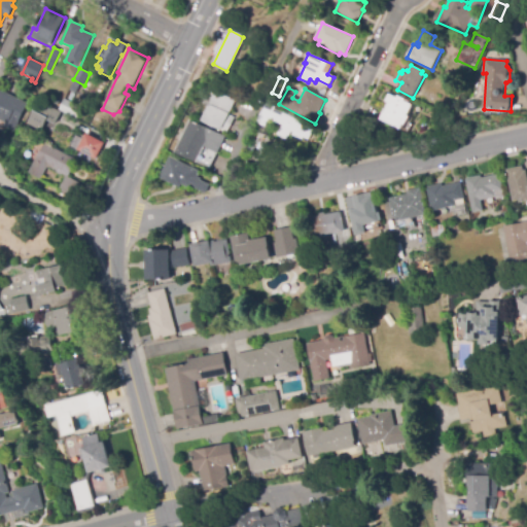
[(13,132),(7,129),(11,119),(0,113),(0,90),(28,104),(13,132)]
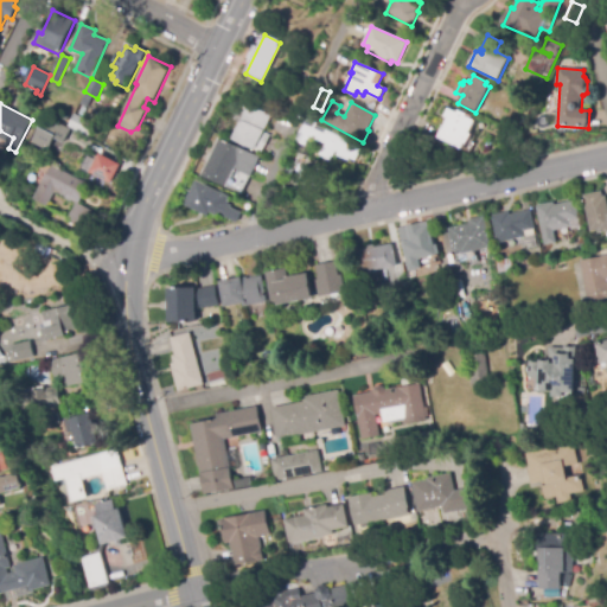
[(256,149),(235,140),(243,121),(249,106),(273,116),(266,132),(264,132),(256,149)]
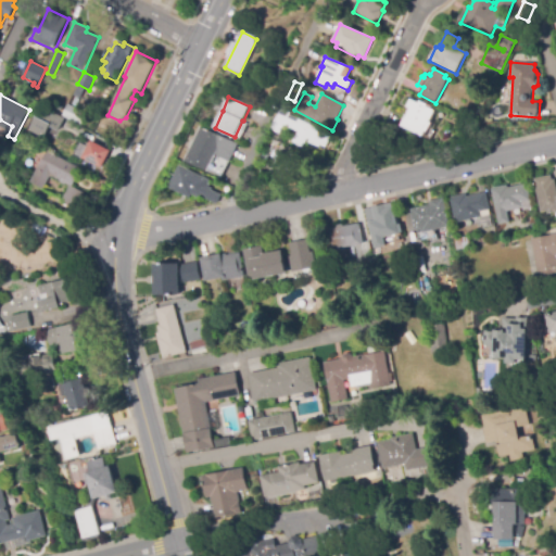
[(424,136),(403,125),(412,109),(407,106),(412,100),(419,104),(420,102),(427,105),(426,108),(434,112),(429,123),(431,124),(428,131),(426,130),(424,136)]
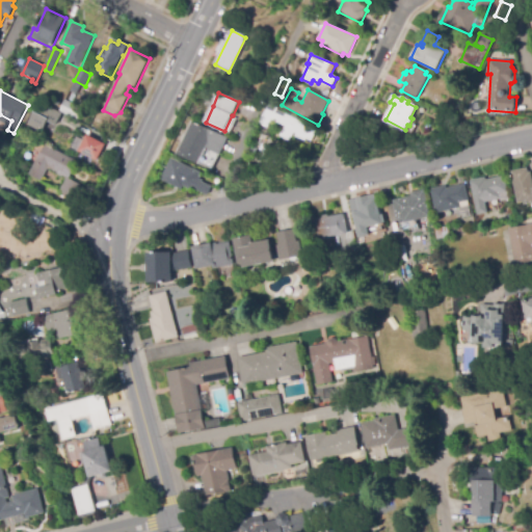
[(79,121),(60,111),(65,100),(78,105),(76,109),(83,112),(79,121)]
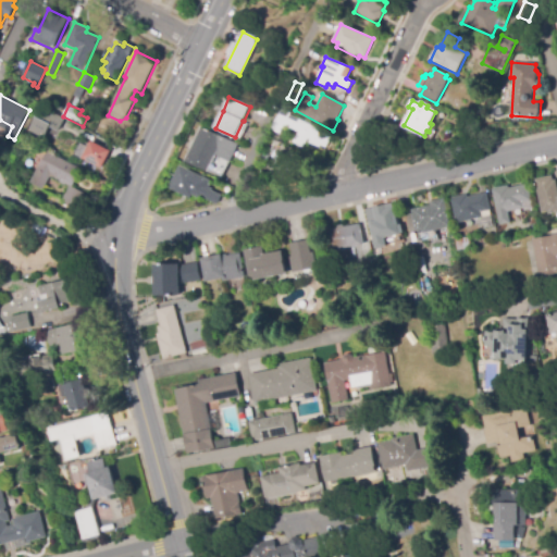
[(39,108),(64,120),(57,134),(48,131),(42,141),(27,134),(39,108)]
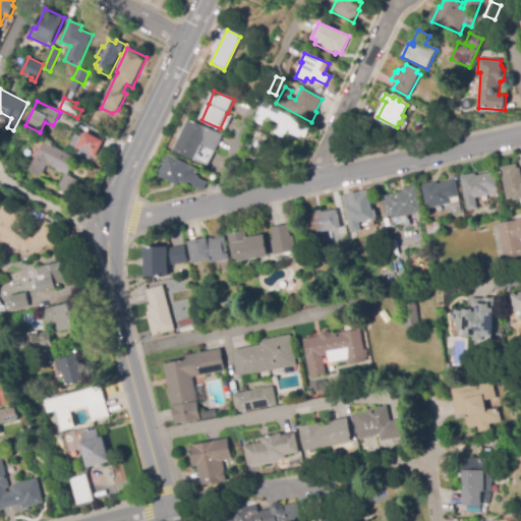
[(298,139),(288,134),(289,131),(287,129),(283,138),(275,133),(279,124),(266,117),(263,123),(255,119),(265,102),(276,108),(275,110),(309,128),(304,138),(300,135),(298,139)]
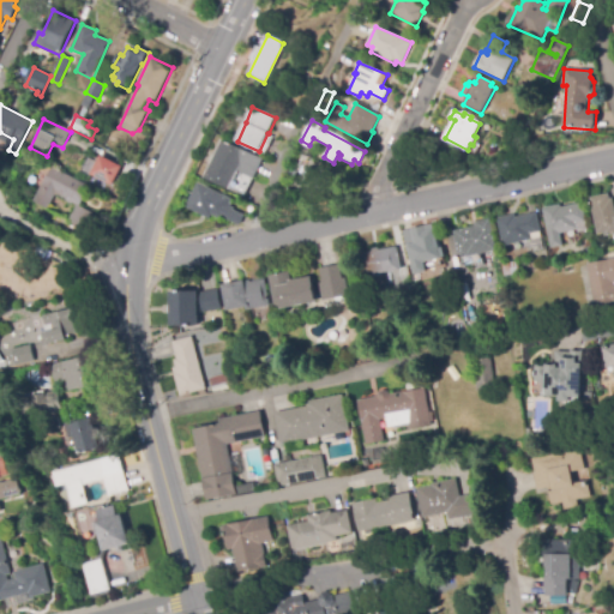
[(230,190),(206,178),(223,140),(263,158),(253,179),(239,172),(230,190)]
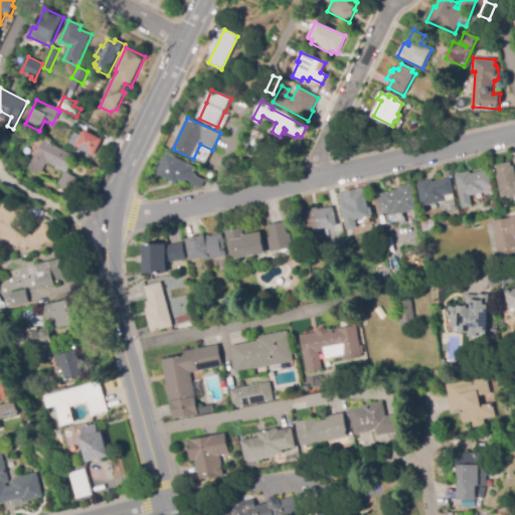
[(410,132),(408,125),(414,123),(416,130),(410,132)]
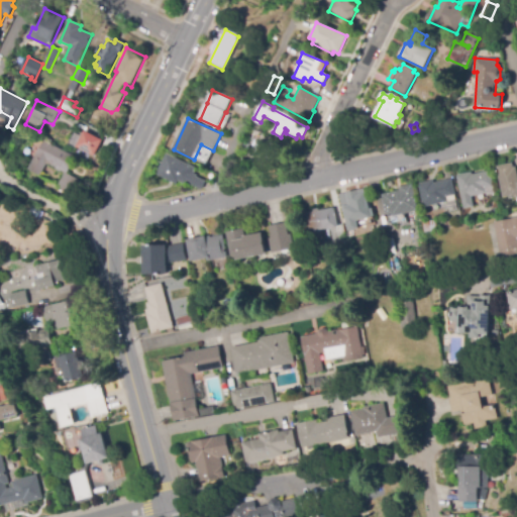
[(95,157),(77,147),(85,131),(103,140),(95,157)]
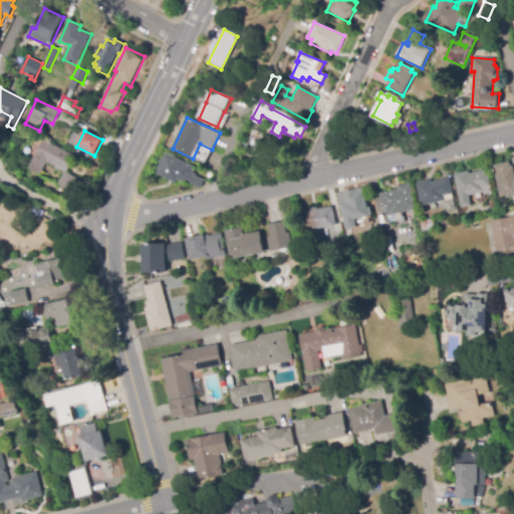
[(74,195),(57,185),(63,173),(47,164),(40,176),(27,169),(39,148),(40,149),(45,140),(75,157),(66,173),(81,181),(74,195)]
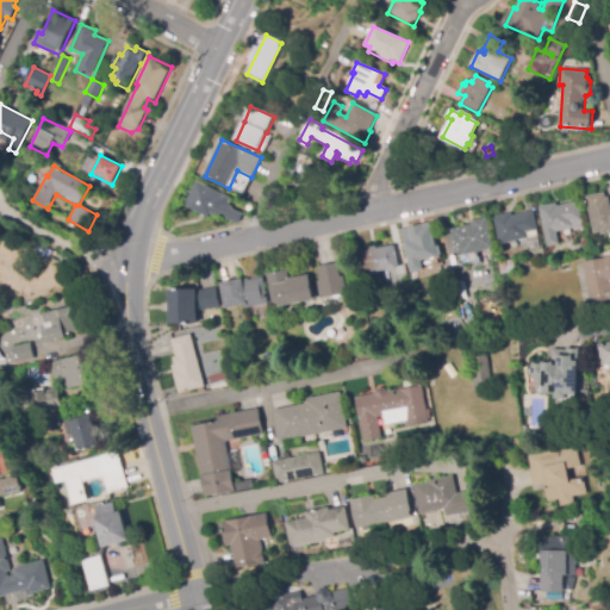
[(237,224),(224,217),(223,219),(211,215),(210,217),(186,206),(198,182),(230,198),(229,201),(230,203),(229,205),(232,206),(232,209),(242,213),(237,224)]
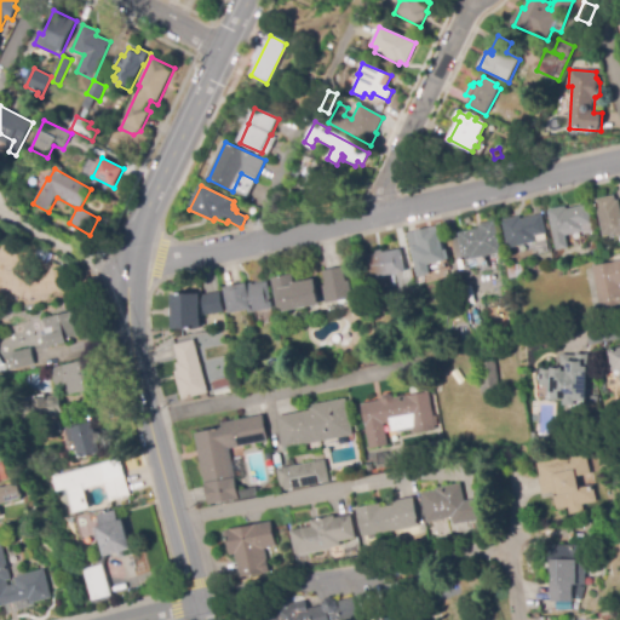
[(619,236),(612,239),(610,236),(603,237),(596,200),(614,196),(615,201),(619,201),(619,207),(619,236)]
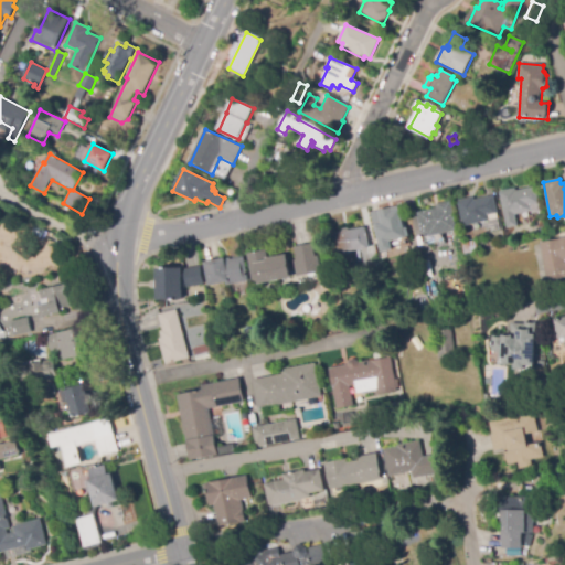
[(508,228),(500,192),(515,188),(515,191),(535,187),(540,203),(530,205),(531,212),(515,215),(519,226),(508,228)]
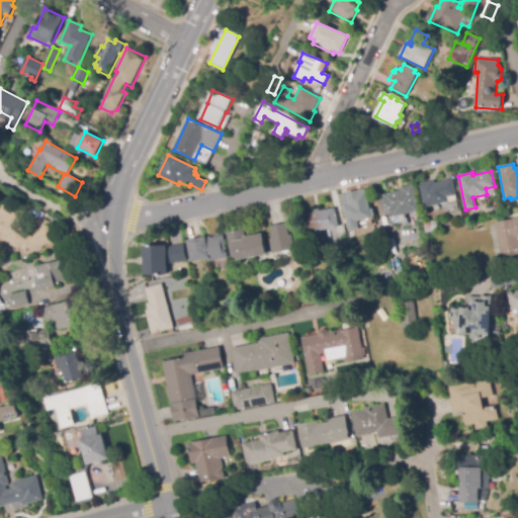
[(426,208),(420,184),(434,181),(435,183),(452,179),(455,195),(447,197),(449,202),(426,208)]
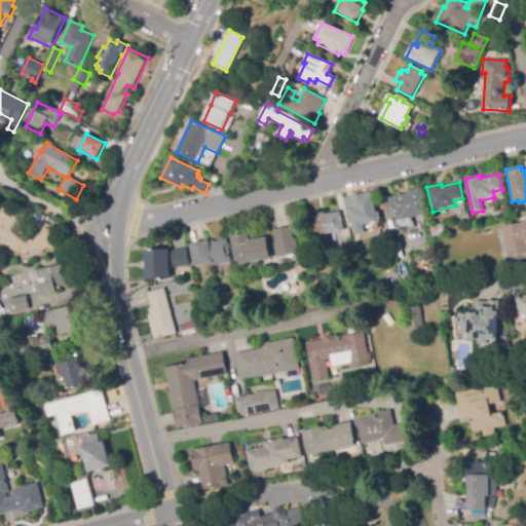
[(400,220),(399,217),(392,218),(389,198),(407,194),(407,191),(420,188),(425,215),(400,220)]
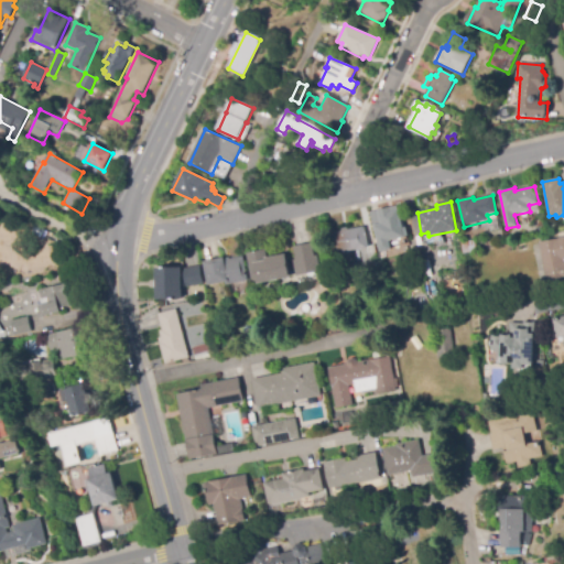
[(381,252),(375,226),(382,224),(379,210),(397,206),(397,209),(399,209),(404,228),(407,228),(409,236),(390,241),(392,249),(381,252)]
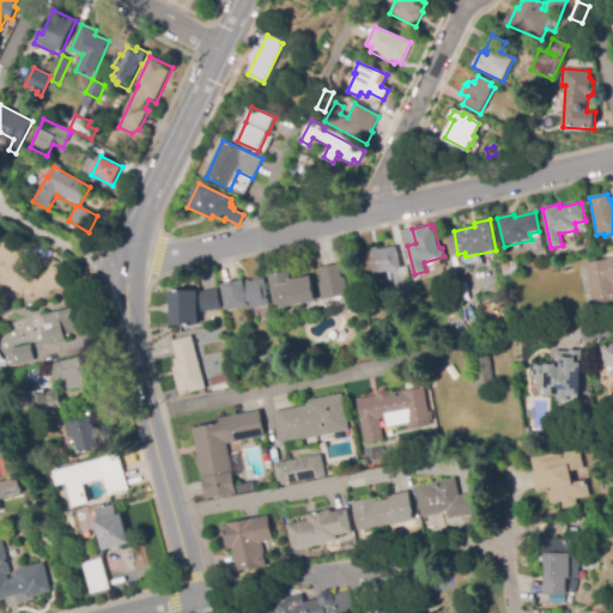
[(406,244),(404,231),(411,229),(414,242),(406,244)]
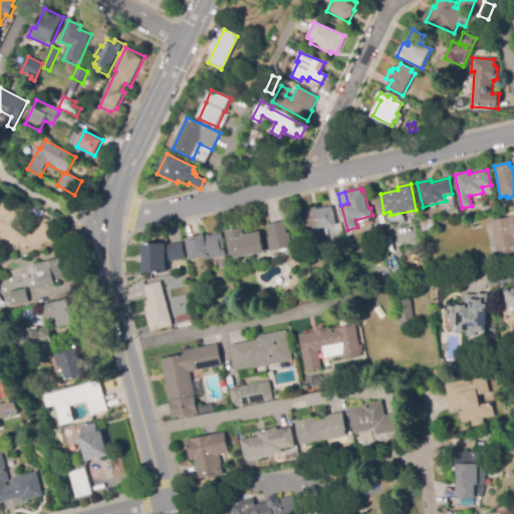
[(304,231),(302,213),(311,211),(311,208),(316,207),(317,210),(332,207),(335,227),(304,231)]
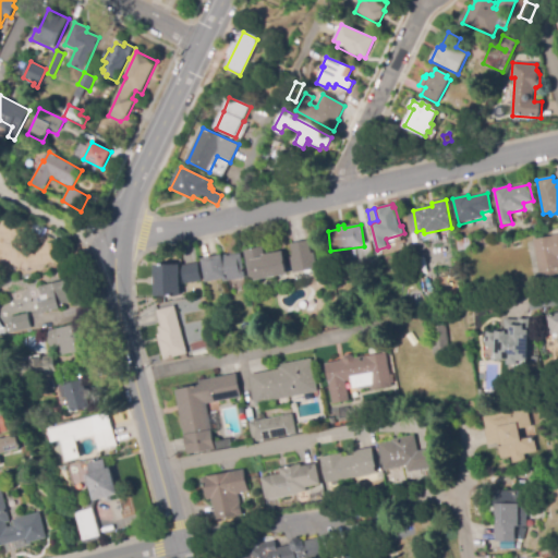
[(557,278),(542,281),(534,240),(557,234),(557,278)]
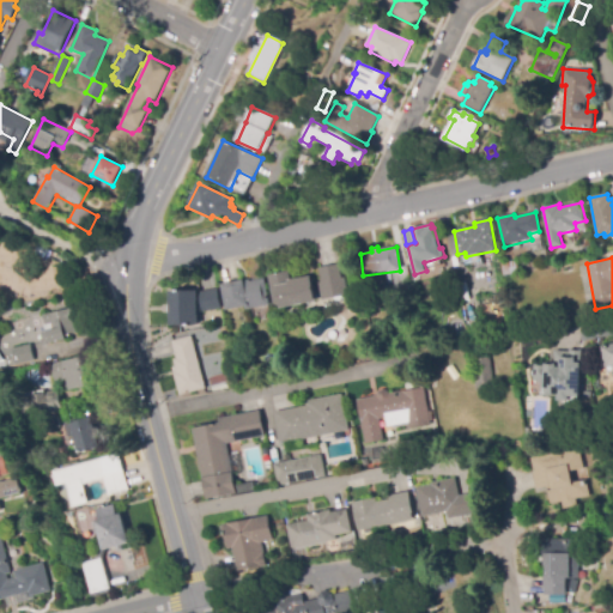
[(504,275),(502,263),(515,261),(519,273),(504,275)]
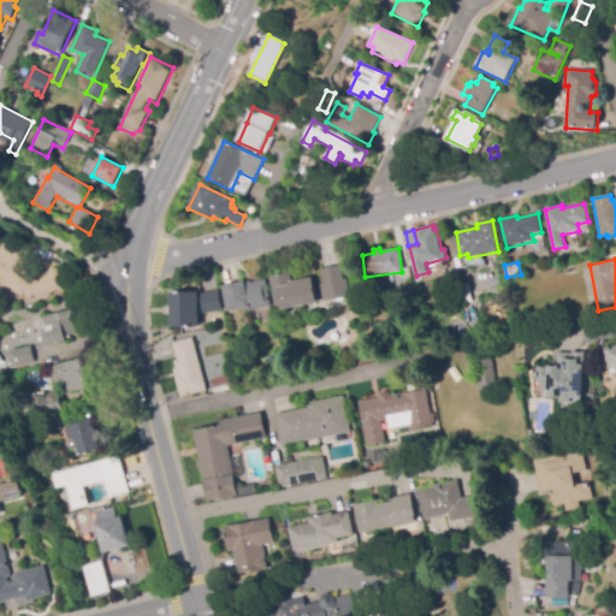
[(324,302),(320,284),(324,284),(320,270),(339,266),(343,280),(345,278),(349,296),(324,302)]
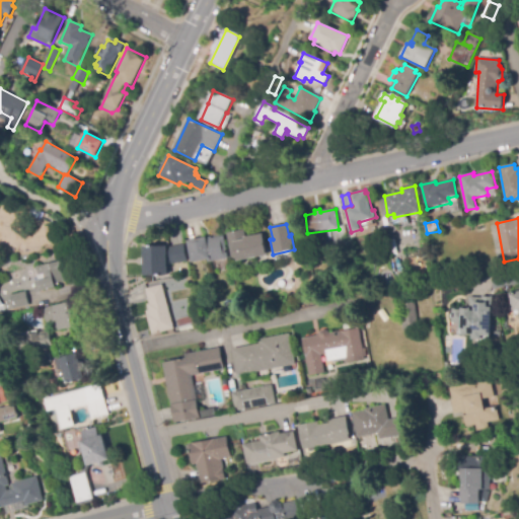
[(476,232),(475,226),(485,224),(486,230),(476,232)]
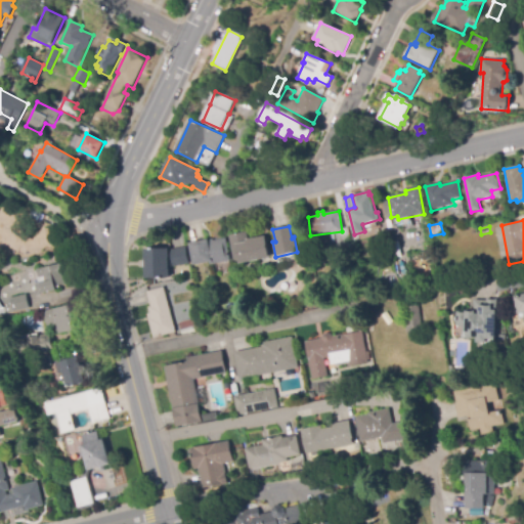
[(234,264),(229,235),(247,232),(248,239),(266,236),(269,258),(234,264)]
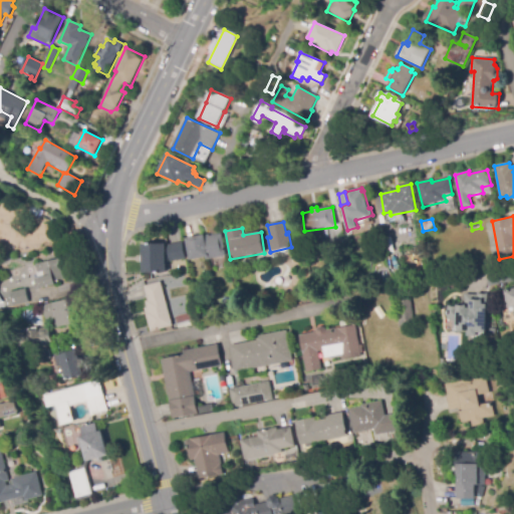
[(206,260),(205,257),(191,260),(186,240),(209,235),(209,236),(221,234),(226,256),(206,260)]
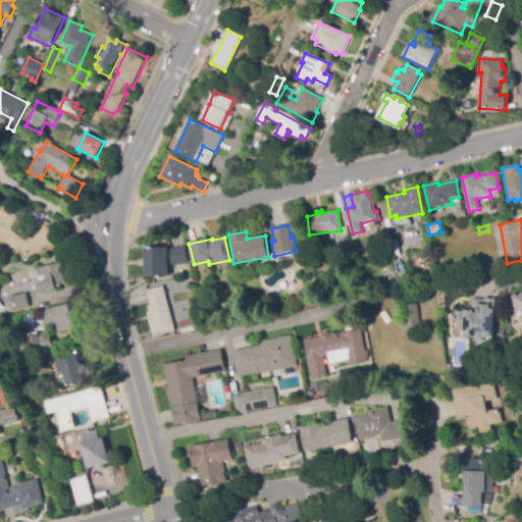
[(172,266),(169,249),(186,247),(189,263),(172,266)]
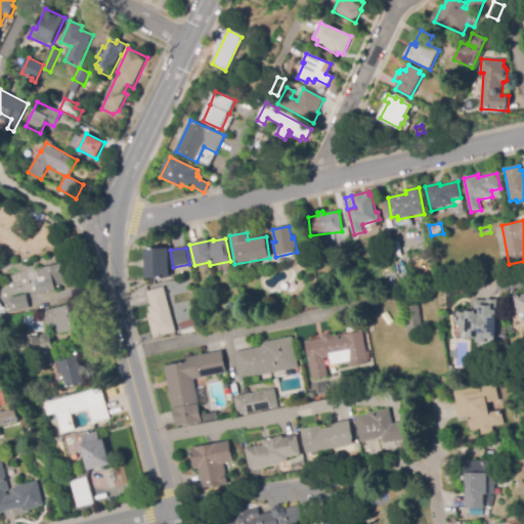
[(145,279),(145,250),(169,249),(170,279),(145,279)]
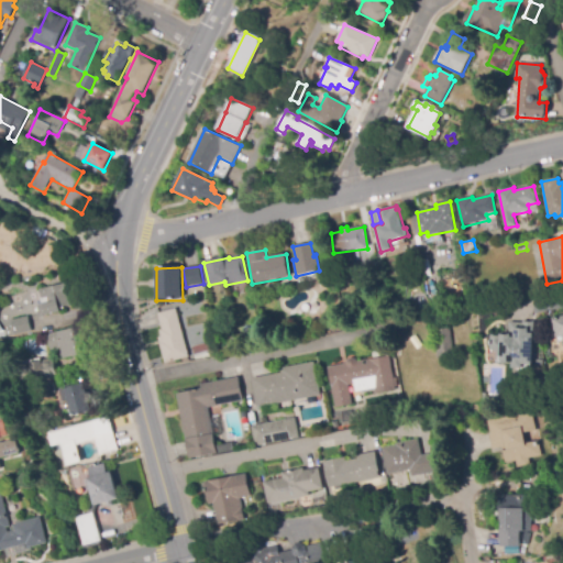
[(43,317),(41,305),(50,302),(48,297),(43,299),(41,289),(67,283),(73,305),(62,308),(62,311),(43,317)]
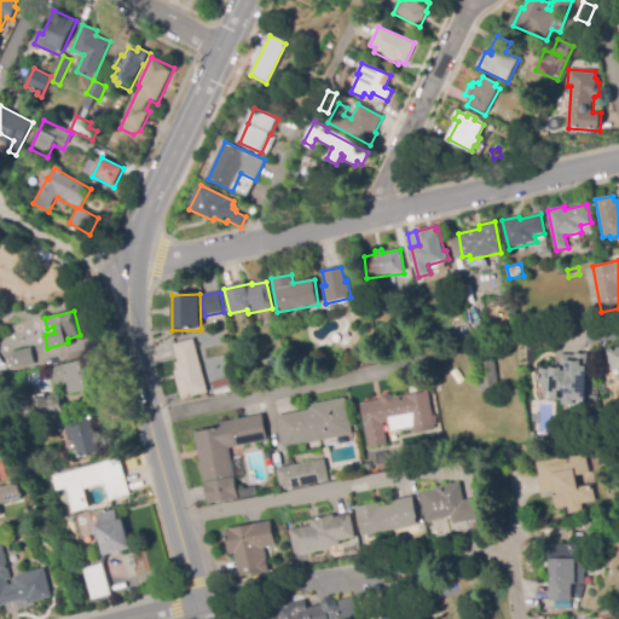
[(474,340),(473,329),(480,327),(482,339),(474,340)]
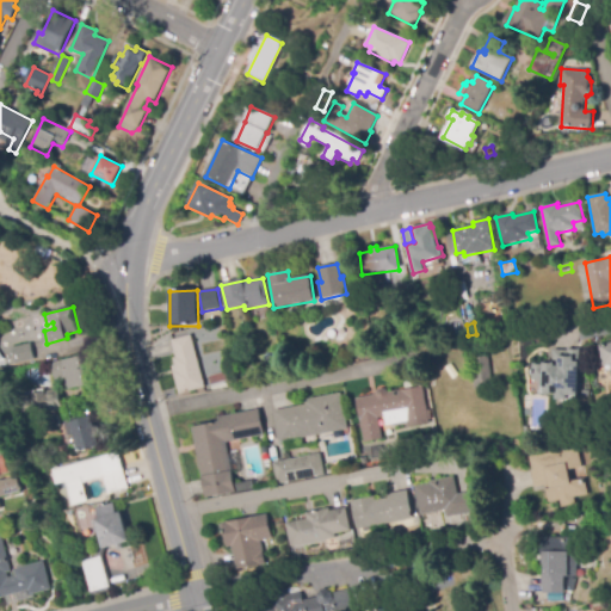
[(173,374),(172,366),(176,365),(173,359),(177,358),(172,340),(190,335),(201,372),(204,387),(179,394),(173,374)]
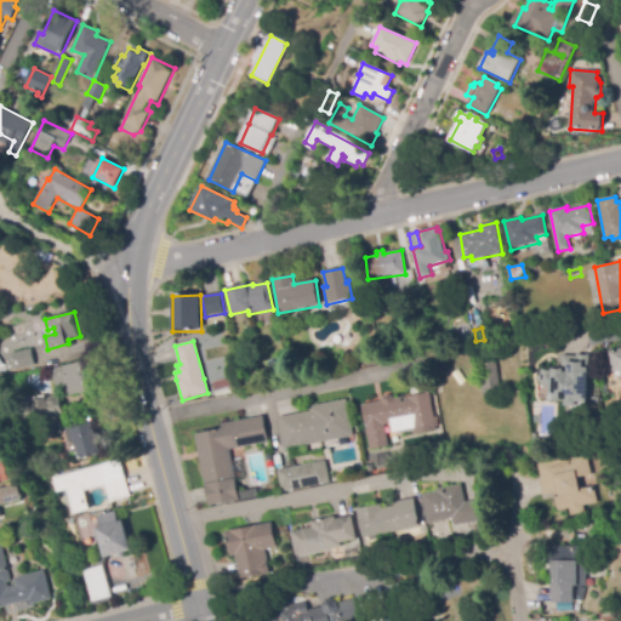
[(620,371),(614,372),(610,351),(620,348),(620,371)]
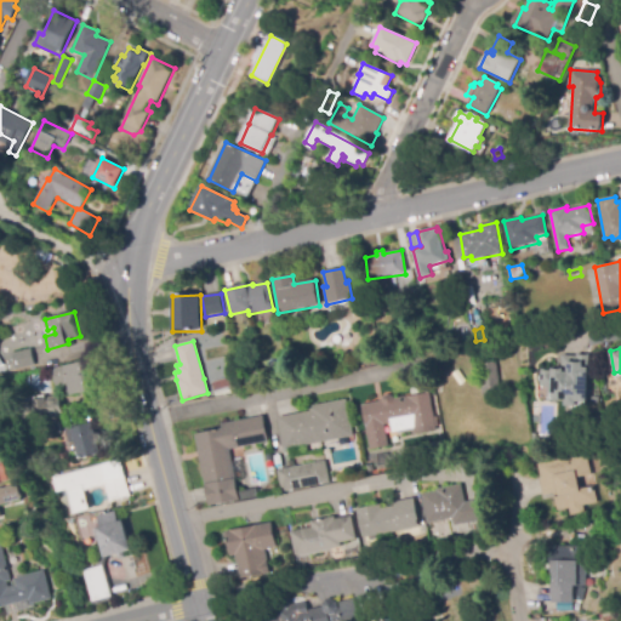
[(7,374),(6,364),(15,362),(13,353),(32,349),(35,365),(17,370),(17,371),(7,374)]
